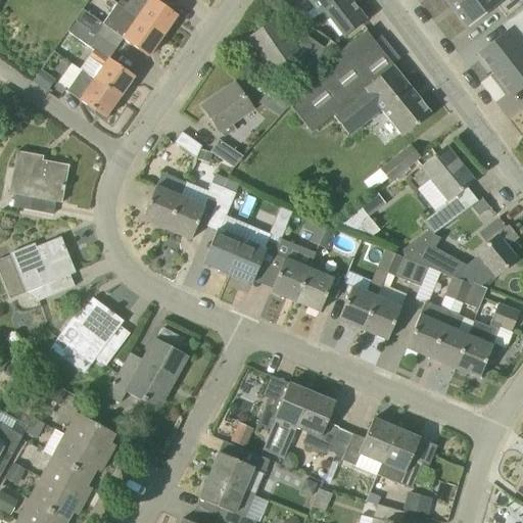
[(132,0),(125,10),(136,18),(162,37),(177,16),(152,0),(132,0)]
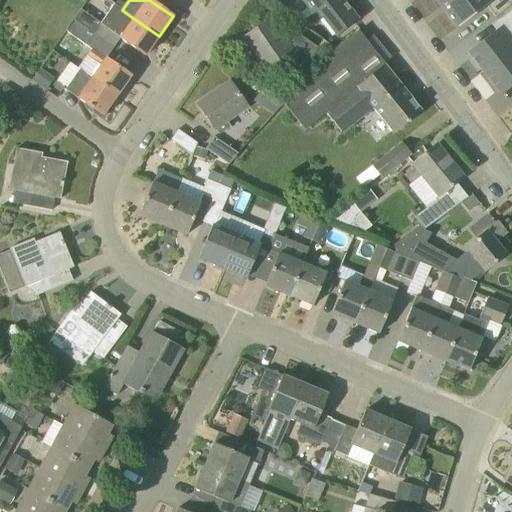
[(302,0),(313,14),(318,11),(331,0),(302,0)]
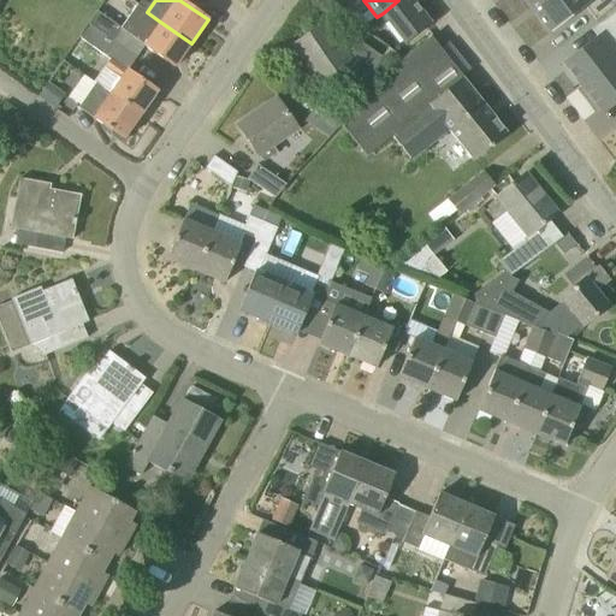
[(410,0),(398,0),(383,13),(406,43),(430,25),(410,0)]
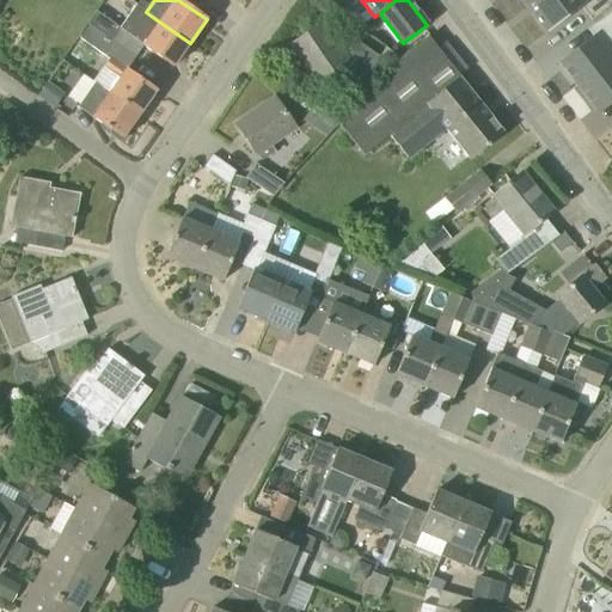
[(522,0),(531,11),(544,0),(522,0)]
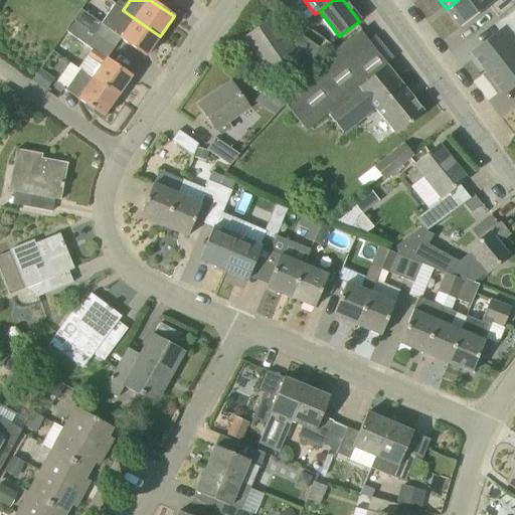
[(510,0),(458,0),(447,9),(461,28),(489,7),(498,18),(514,5),(510,0)]
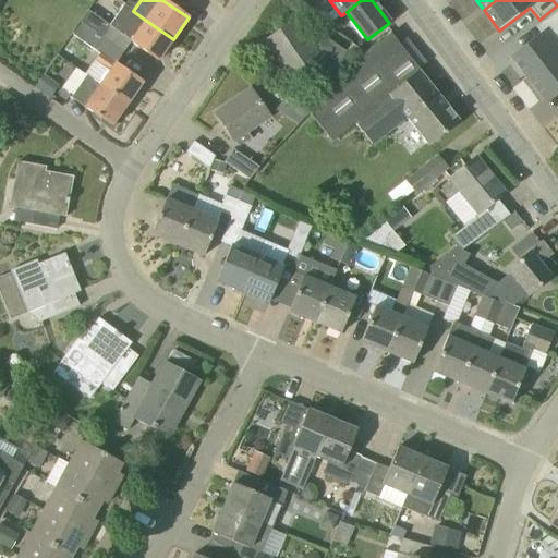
[(526,75),(557,51),(557,37),(556,35),(557,32),(557,7),(536,24),(542,31),(511,55),(526,75)]
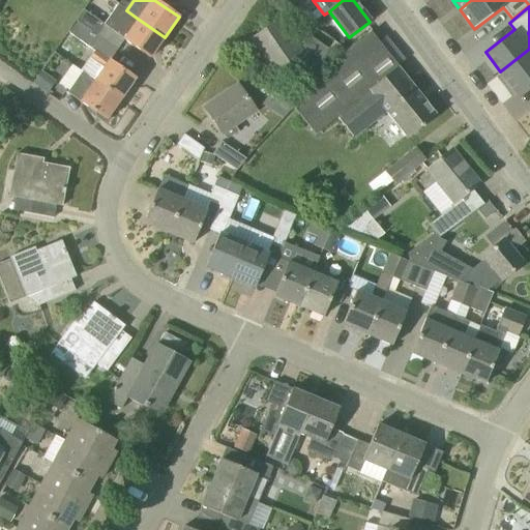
[(83,10),(75,22),(77,23),(96,37),(117,51),(124,40),(122,40),(123,38),(105,26),(83,10)]
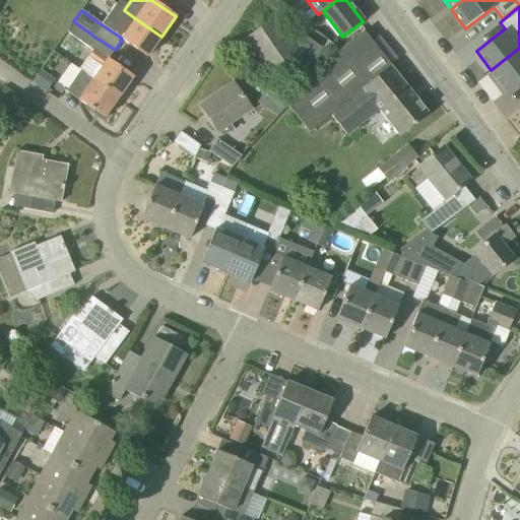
[(135,18),(121,38),(120,40),(122,40),(146,58),(161,37),(135,18)]
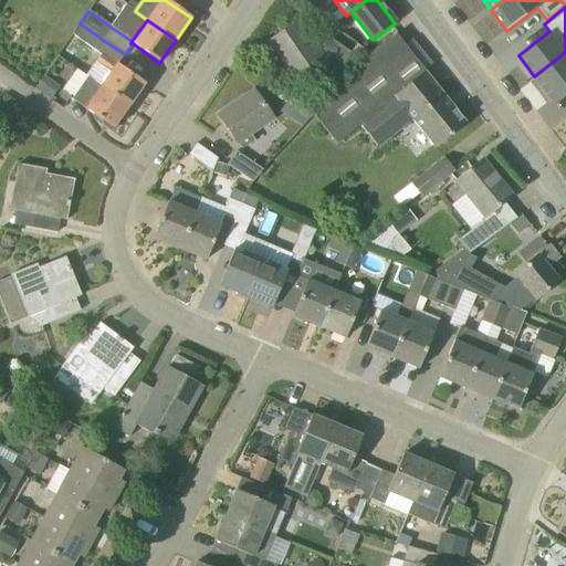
[(322,60),(331,72),(332,74),(357,56),(355,55),(350,53),(333,41),(318,51),(299,22),(268,43),(293,81),(322,60)]
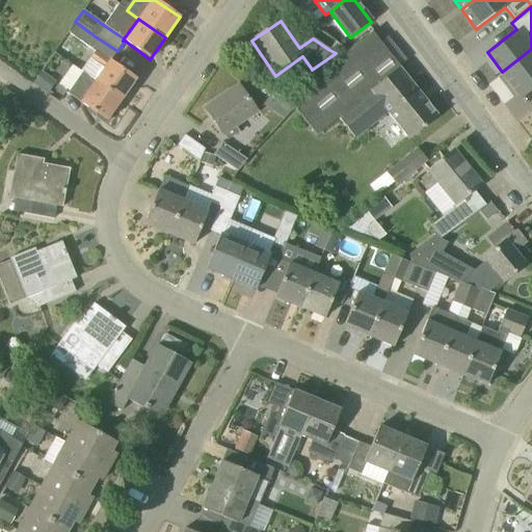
[(121,101),(136,79),(110,61),(117,51),(96,37),(76,24),(69,35),(95,54),(95,55),(108,62),(94,82),(121,101)]
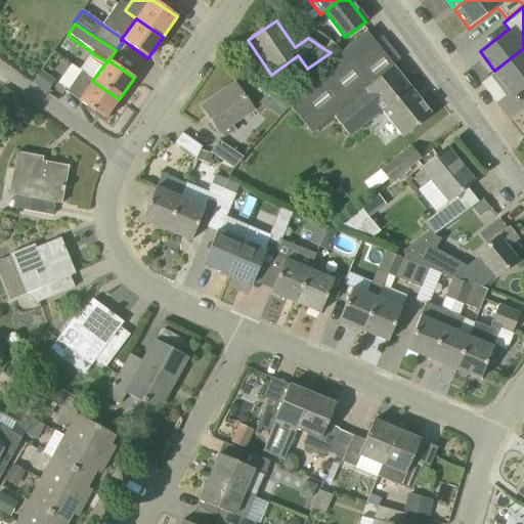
[(338,59),(291,107),(294,112),(310,133),(333,116),(350,139),(351,138),(382,113),(402,137),(431,114),(364,31),(345,51),(338,59)]
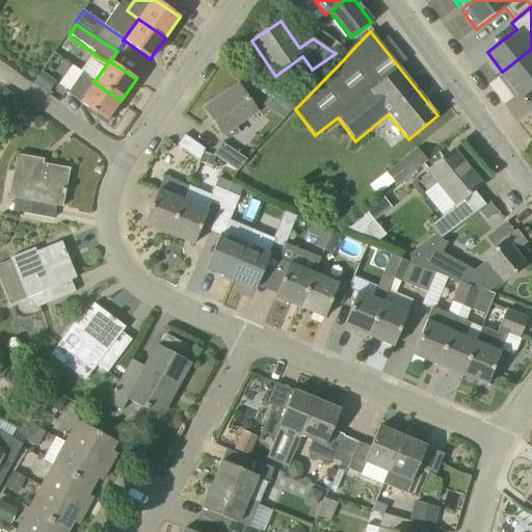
[(531,49),(502,72),(517,91),(531,80),(531,49)]
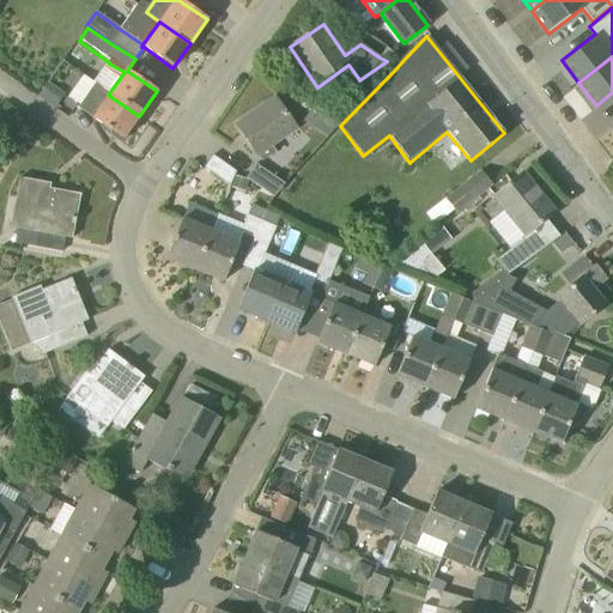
[(139,116),(108,95),(95,85),(78,108),(122,140),(139,116)]
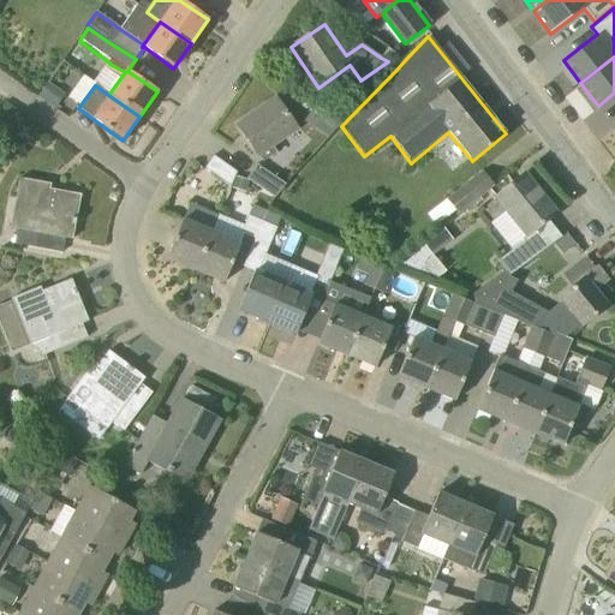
[(258,159),(297,129),(275,99),(236,126),(258,159)]
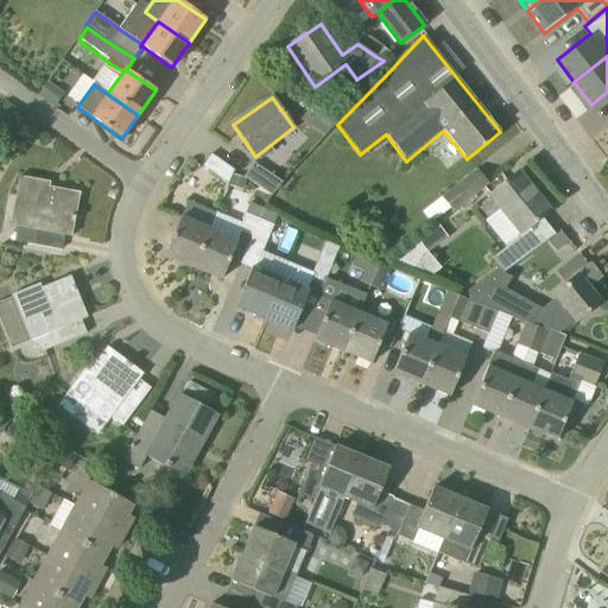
[(210,154),(202,168),(227,184),(233,171),(210,154)]
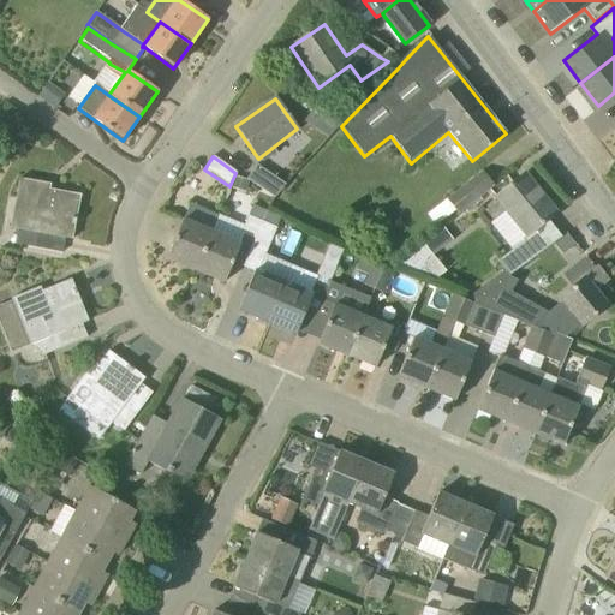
[(275,198),(285,185),(255,166),(246,179),(275,198)]
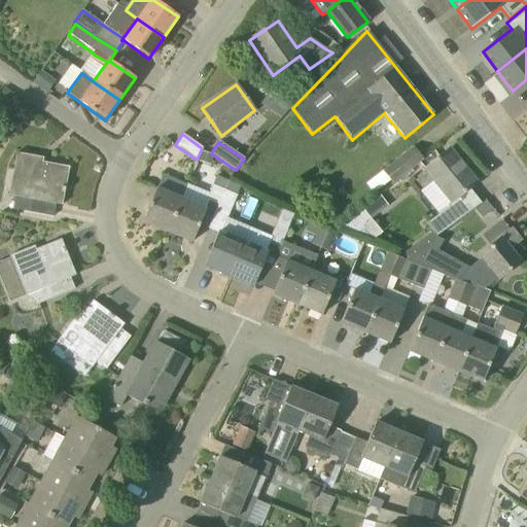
[(393,184),(422,161),(412,148),(383,172),(393,184)]
